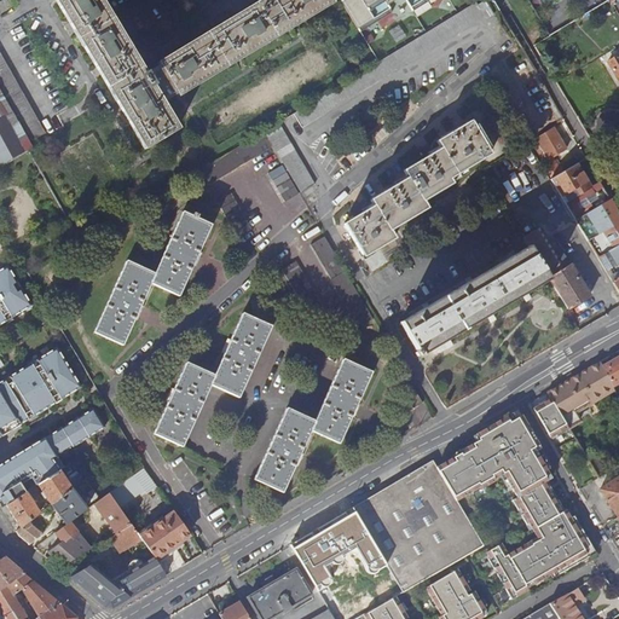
[(175,97),(331,5),(329,0),(262,0),(156,64),(158,68),(144,76),(99,0),(53,0),(143,150),(177,131),(160,102),(174,94),(175,97)]
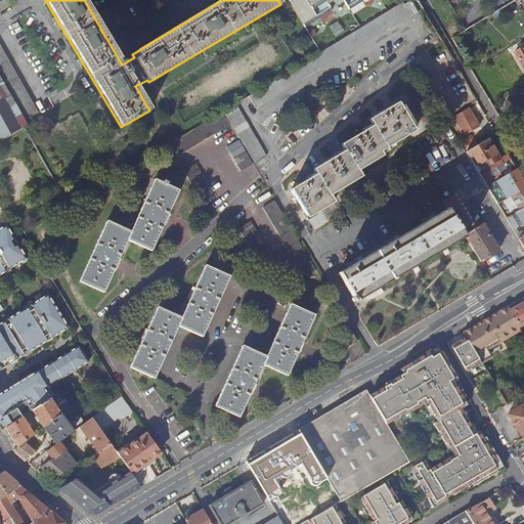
[(290,0),(288,1),(302,25),(330,8),(328,4),(335,0),(342,0),(347,8),(359,0),(290,0)]
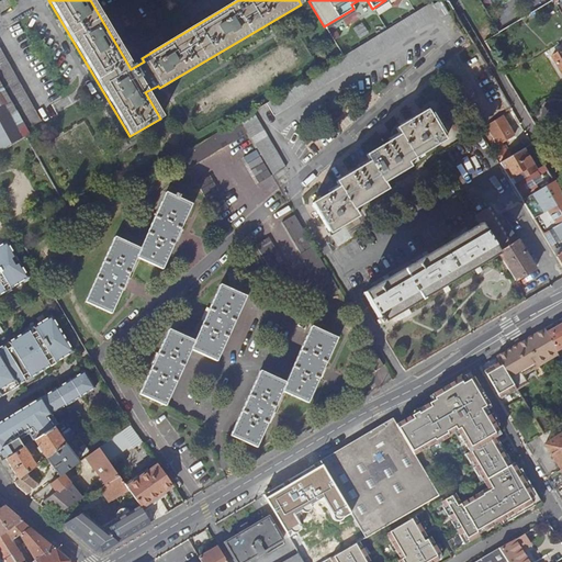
[(435,6),(431,2),(381,33),(336,60),(265,103),(272,116),(440,15),(441,19),(445,17),(435,6)]
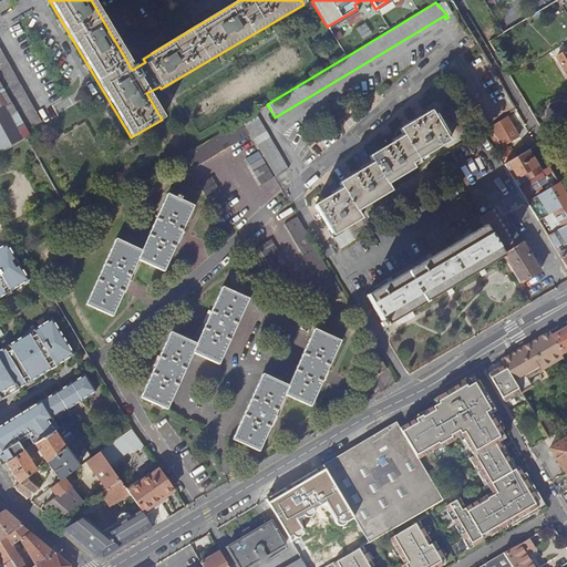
[(444,2),(439,6),(449,17),(452,14),(444,2)]
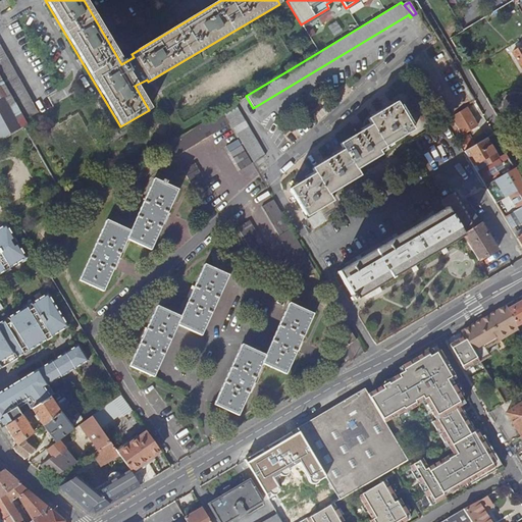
[(0,72),(25,119),(38,112),(0,45),(0,72)]
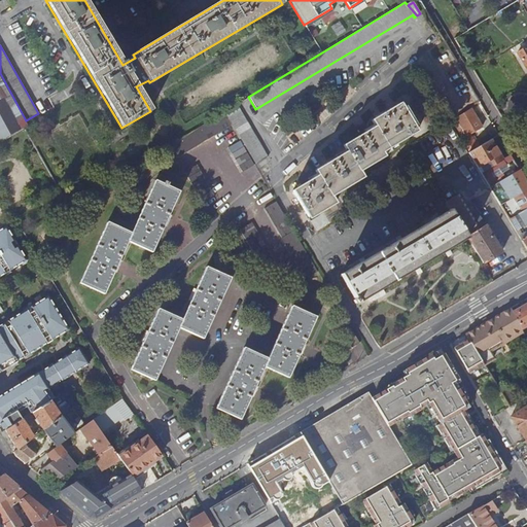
[(526,47),(517,54),(526,71),(526,47)]
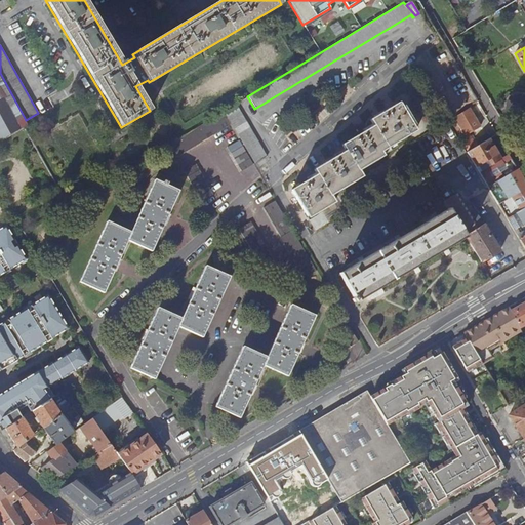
[(0,99),(0,138),(1,140),(19,129),(3,98),(0,99)]
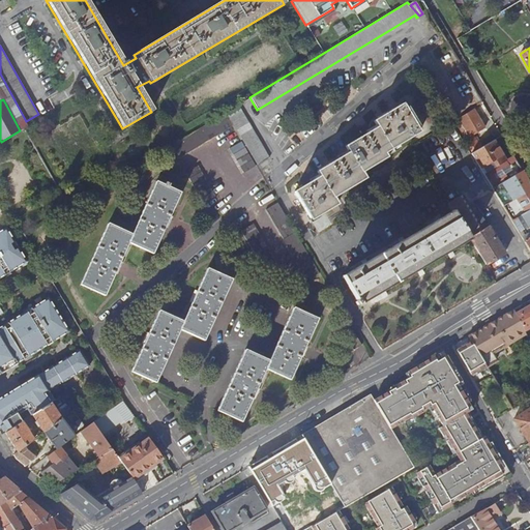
[(320,177),(294,193),(312,221),(337,205),(333,198),(365,179),(361,173),(386,158),(384,153),(419,133),(402,105),(373,122),(377,127),(345,147),(349,153),(317,172),(320,177)]
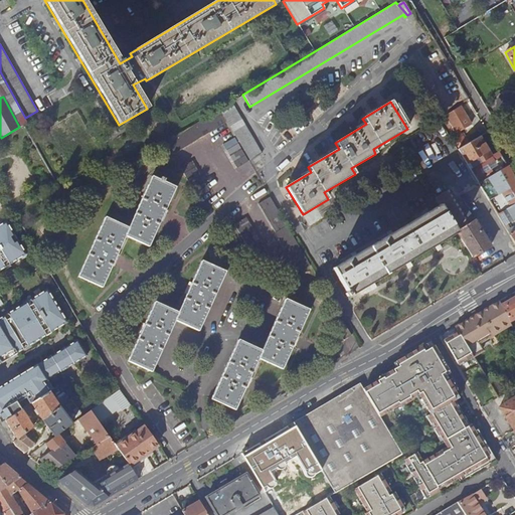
[(229,103),(217,110),(218,112),(225,123),(233,138),(248,162),(261,155),(229,103)]
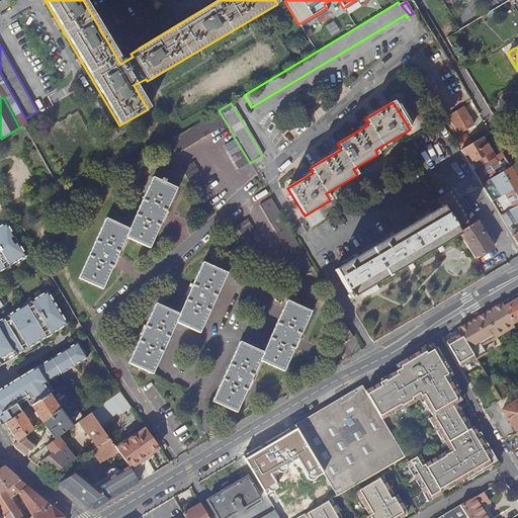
[(448,116),(447,115),(441,118),(459,150),(468,145),(460,133),(471,125),(460,108),(448,116)]
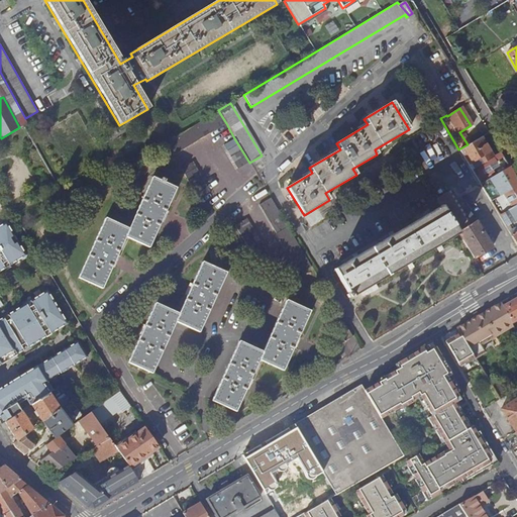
[(175,154),(226,123),(219,112),(168,143),(175,154)]
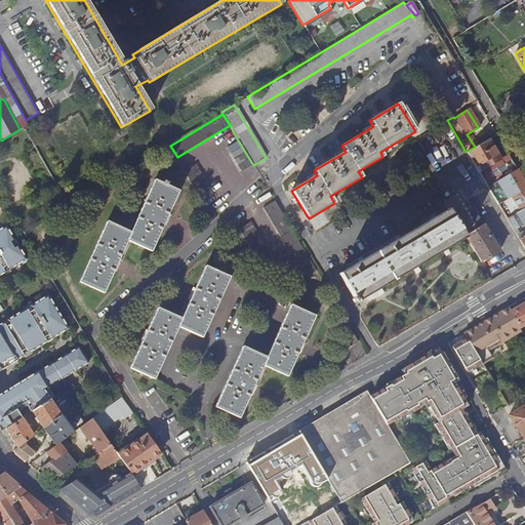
[(499,160),(487,139),(475,147),(466,152),(487,187),(500,179),(502,178),(493,163),(499,160)]
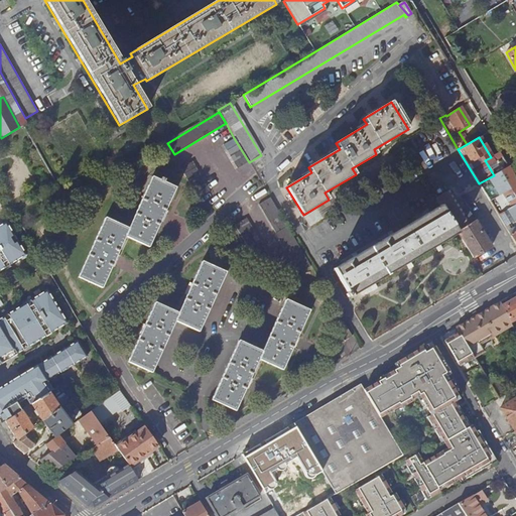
[(237,169),(249,162),(234,138),(223,145),(237,169)]
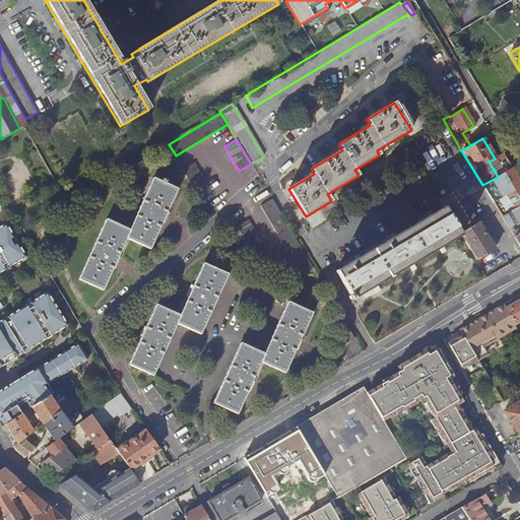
[(498,177),(504,173),(495,158),(489,161),(498,177)]
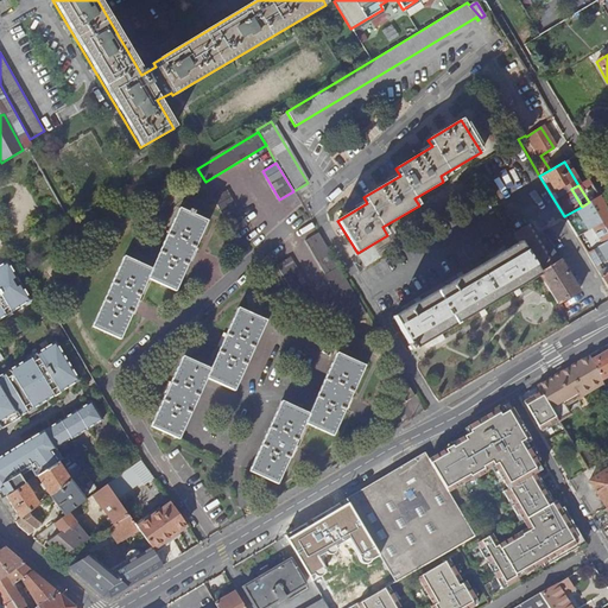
[(226,191),(213,198),(233,234),(246,226),(226,191)]
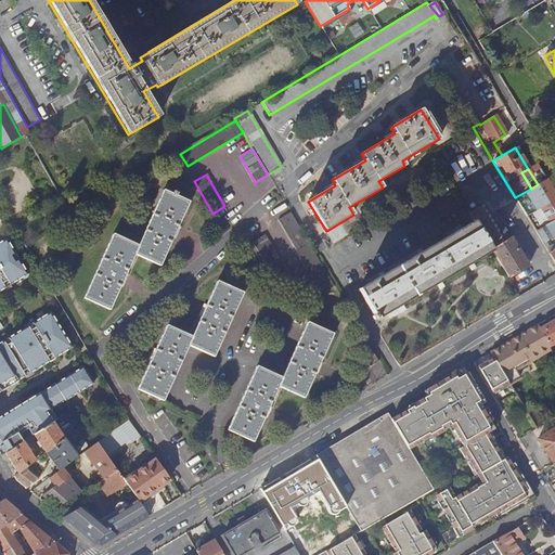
[(554,192),(546,179),(538,184),(531,189),(529,190),(554,232),(554,192)]
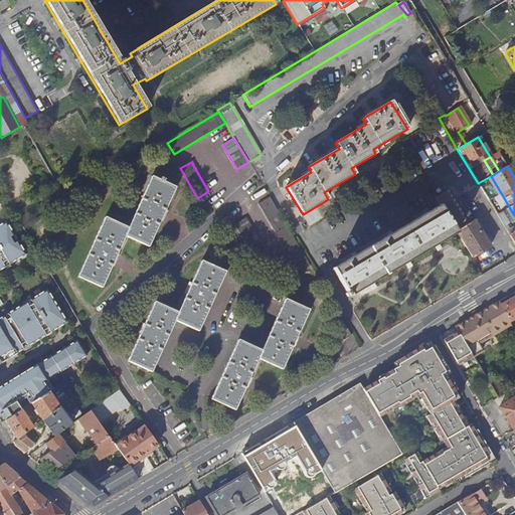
[(466,188),(457,176),(451,181),(460,193),(466,188)]
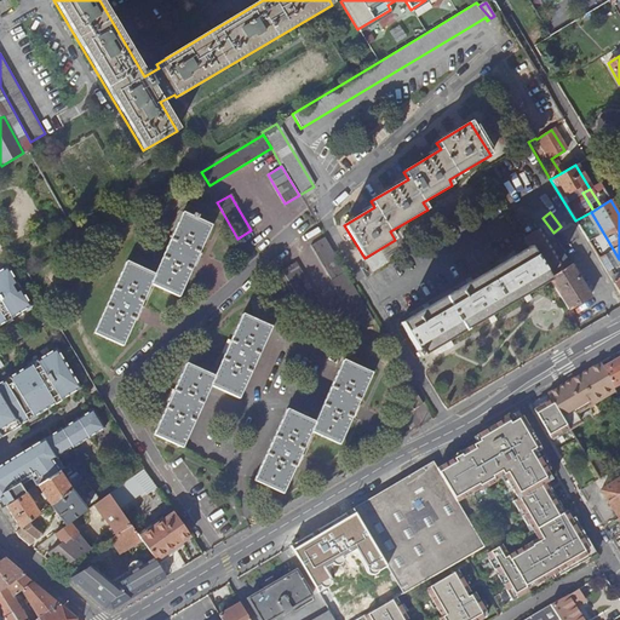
[(619,259),(591,212),(575,220),(619,294),(619,259)]
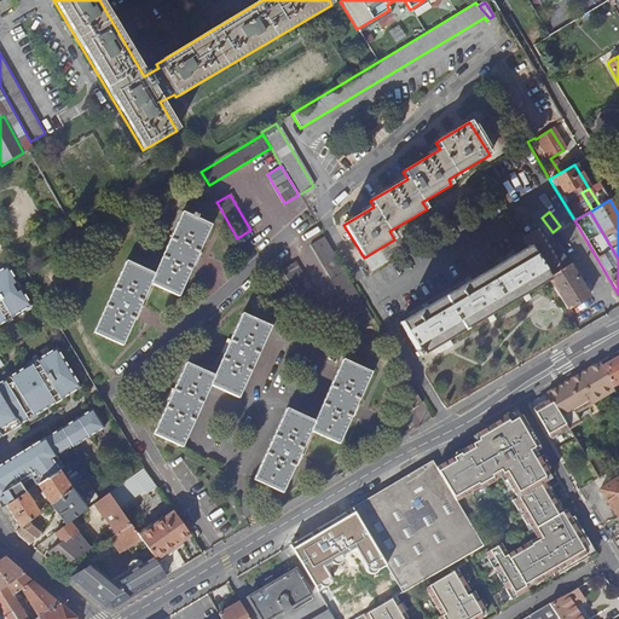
[(197,215),(194,214),(192,217),(181,213),(154,275),(126,261),(93,333),(122,346),(150,284),(178,296),(210,225),(196,219),(197,215)]
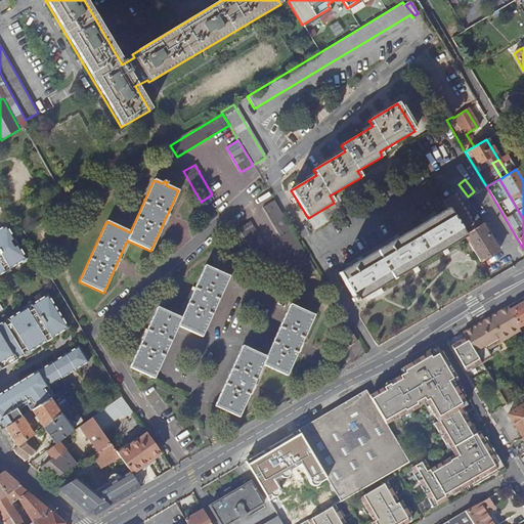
[(471,247),(479,261),(498,250),(478,217),(471,210),(468,212),(455,192),(442,201),(447,208),(464,236),(471,247)]
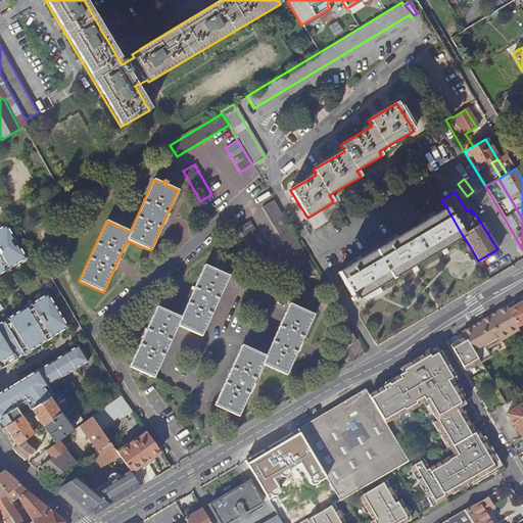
[(315,270),(273,200),(262,207),(303,277),(315,270)]
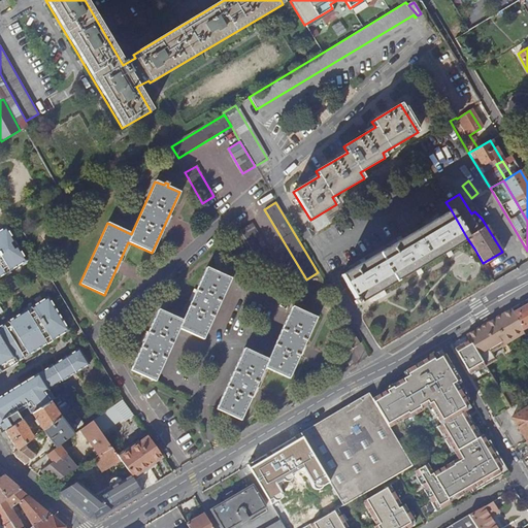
[(358,304),(467,238),(451,209),(340,275),(355,300),(353,302),(355,305),(357,303),(358,304)]
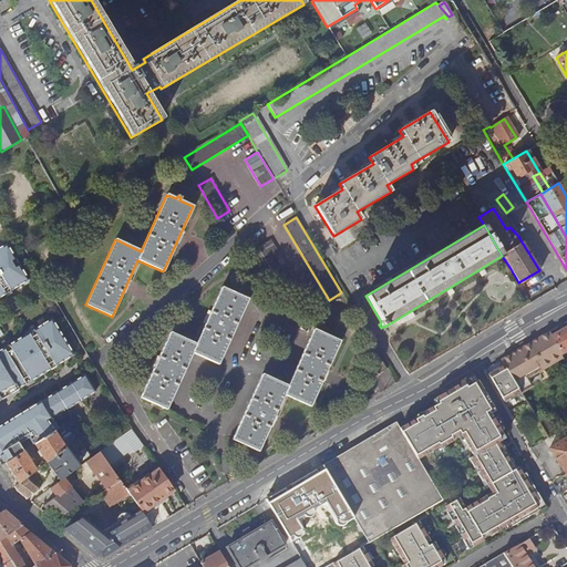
[(248,300),(222,288),(195,344),(169,332),(140,398),(166,410),(193,353),(217,366),(248,300)]
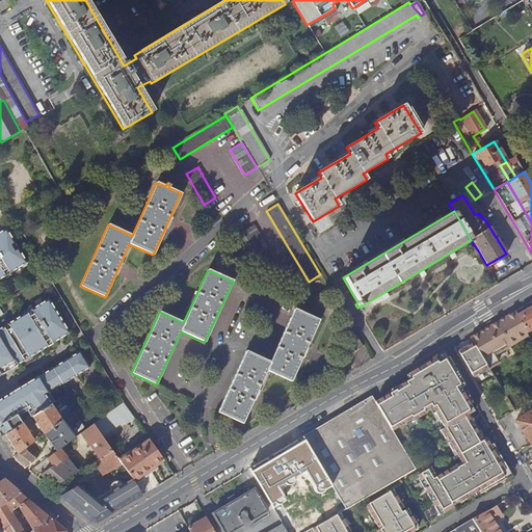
[(531,304),(516,314),(526,333),(531,329),(531,304)]
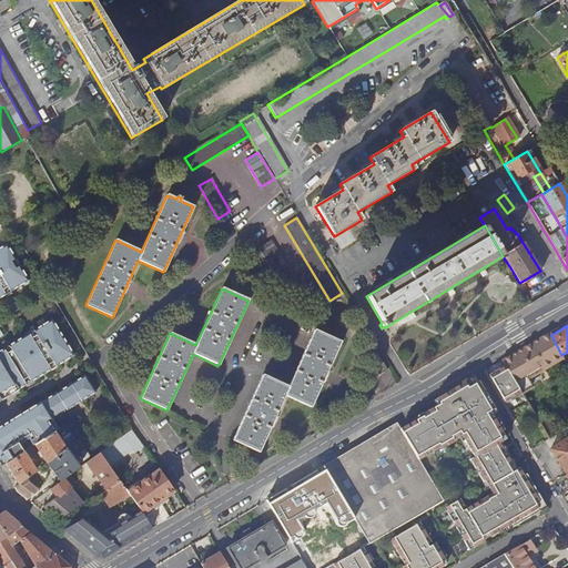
[(310,408),(341,343),(314,331),(287,387),(262,375),(232,440),(259,453),(284,396),(310,408)]
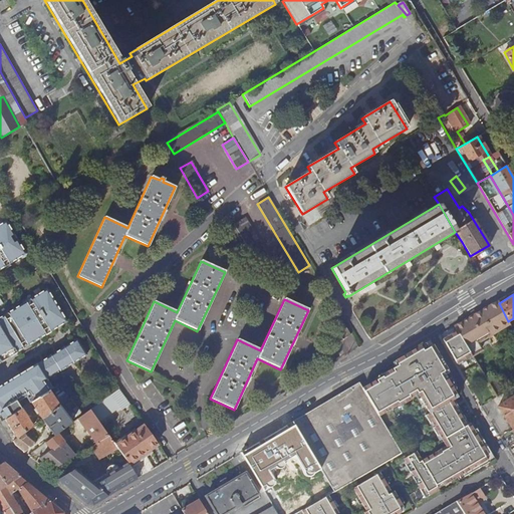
[(497,300),(454,326),(456,330),(472,356),(480,350),(477,344),(474,340),(493,329),(495,333),(499,330),(497,327),(498,326),(499,328),(509,323),(508,322),(508,321),(499,303),(497,300)]
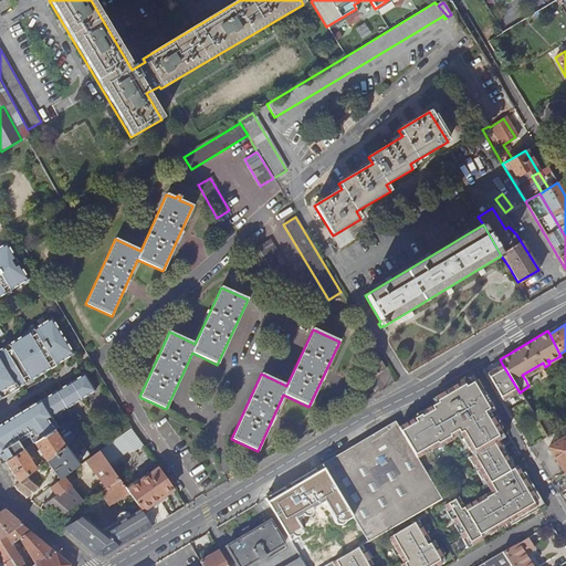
[(378,357),(370,363),(377,375),(386,369),(378,357)]
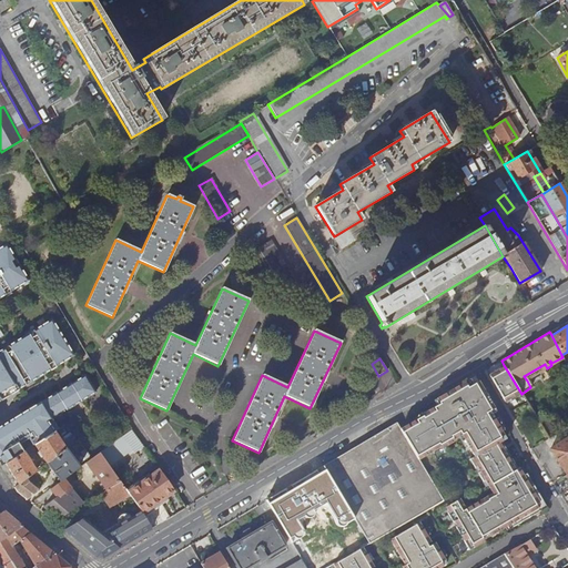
[(524,376),(527,381),(547,368),(545,364),(524,376)]
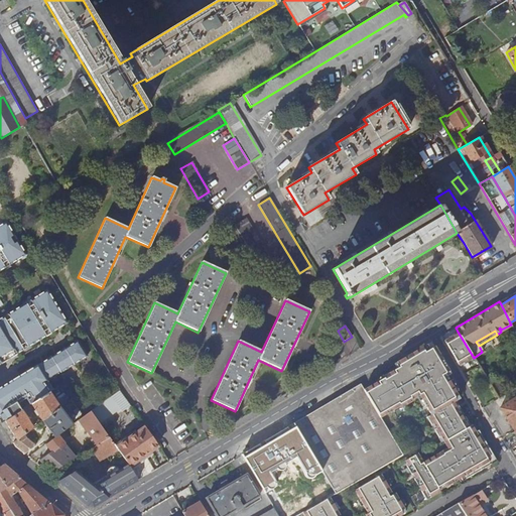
[(448,339),(444,341),(459,365),(463,363),(464,364),(474,358),(458,332),(448,337),(448,339)]
